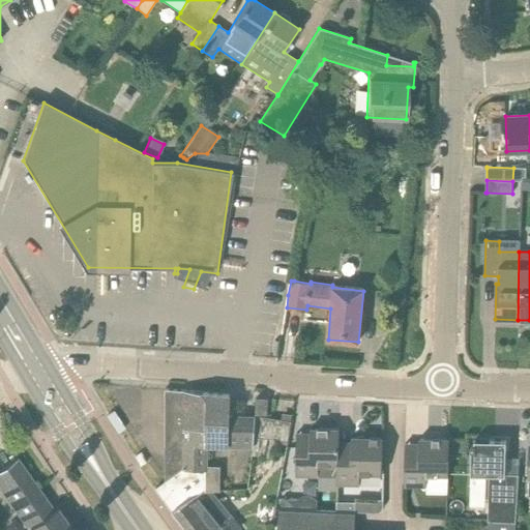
[(155,489),(172,510),(197,491),(201,491),(202,469),(203,446),(203,443),(201,443),(206,393),(165,389),(165,482),(155,489)]
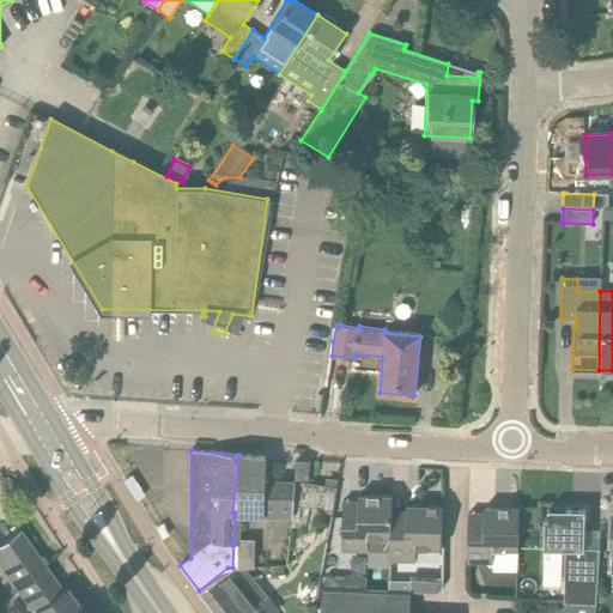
[(265,457),(238,455),(232,513),(235,513),(235,516),(292,517),(293,507),(295,484),(263,483),(265,457)]
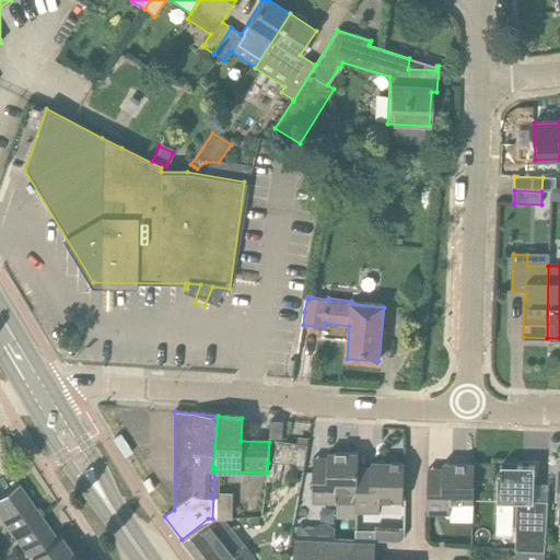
[(281,440),(282,421),(271,421),(269,439),(281,440)]
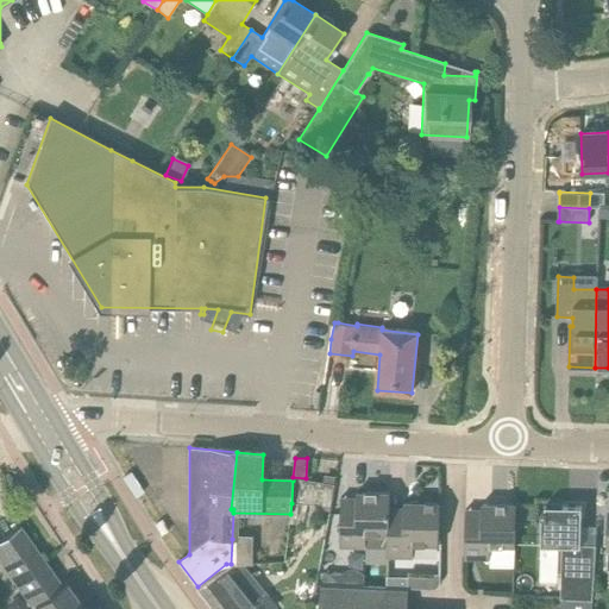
[(334,485),(293,481),(292,503),(315,506),(331,508),(334,485)]
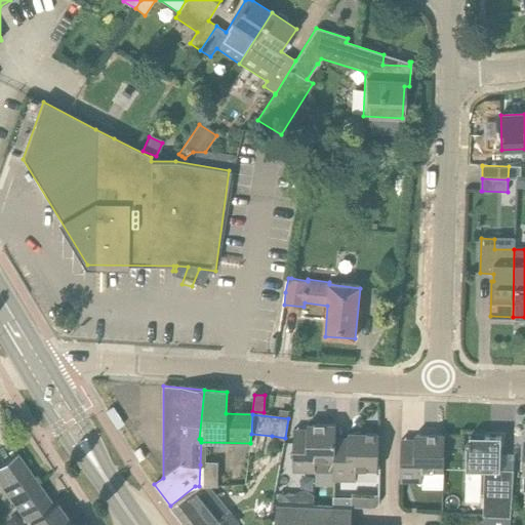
[(292,474),(331,474),(332,471),(333,426),(307,426),(307,436),(306,436),(306,437),(295,437),(295,436),(293,436),(292,474)]
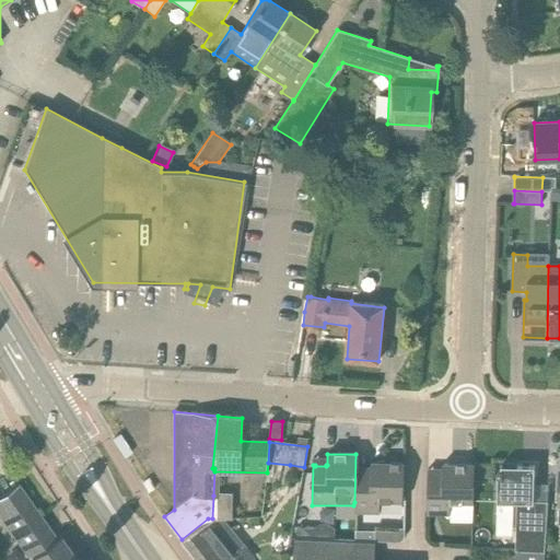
[(358,454),(356,454),(354,502),(353,505),(357,505),(356,514),(380,515),(380,506),(381,506),(381,502),(403,502),(404,464),(371,463),(371,474),(370,474),(370,475),(359,475),(359,474),(358,474),(358,454)]
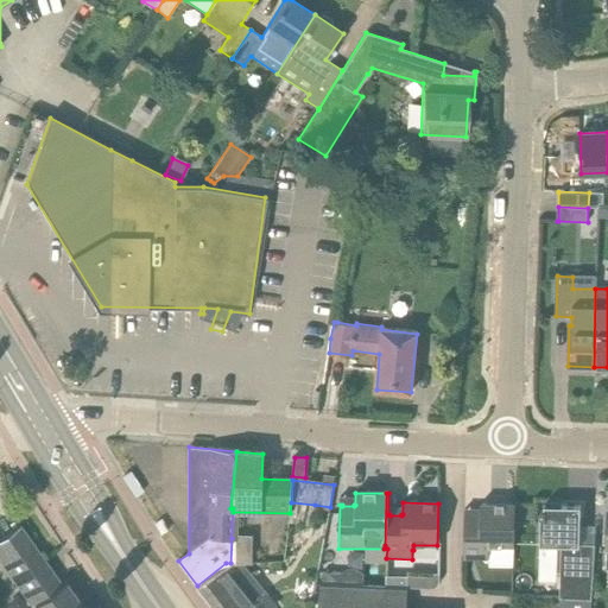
[(306,526),(308,517),(314,517),(315,505),(291,502),(290,513),(289,524),(306,526)]
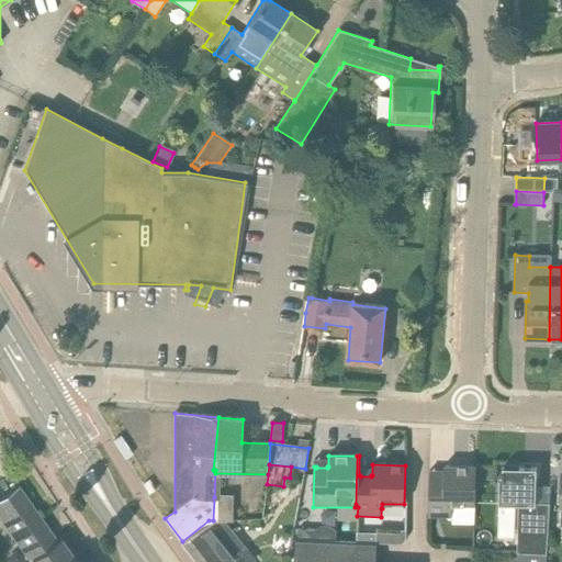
[(427,517),(450,518),(451,510),(474,512),(475,489),(475,467),(444,467),(444,479),(442,479),(442,480),(430,480),(430,478),(429,478),(427,517)]
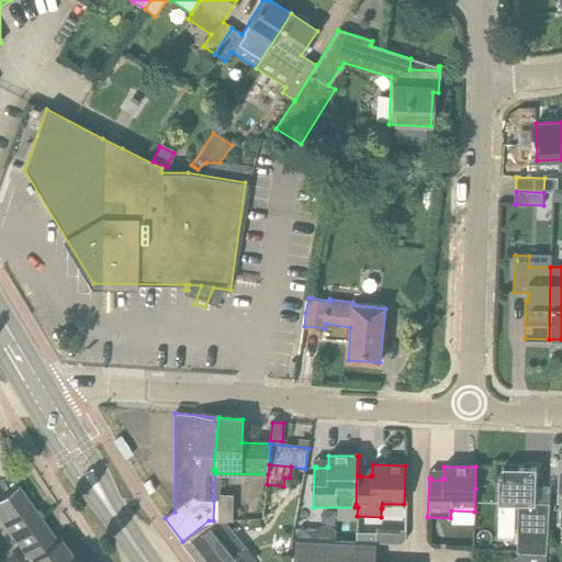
[(476,480),(493,480),(493,468),(476,468),(476,480)]
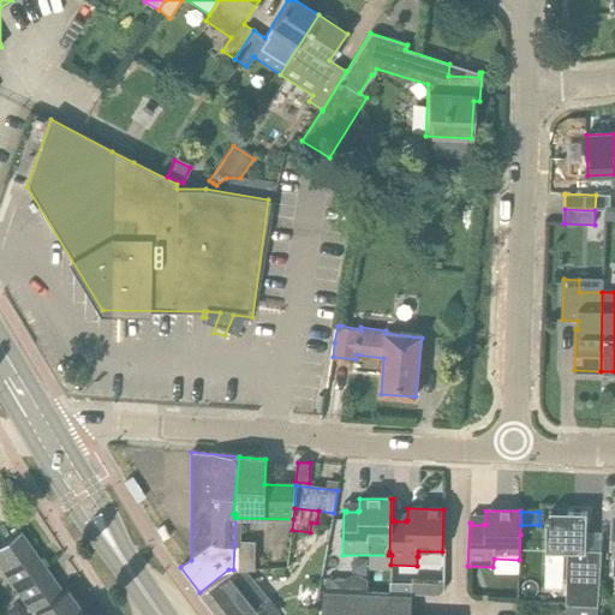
[(586,553),(587,513),(581,513),(581,512),(573,512),(568,512),(568,518),(553,518),(553,545),(553,551),(571,553),(567,601),(567,604),(597,603),(601,553),(586,553)]
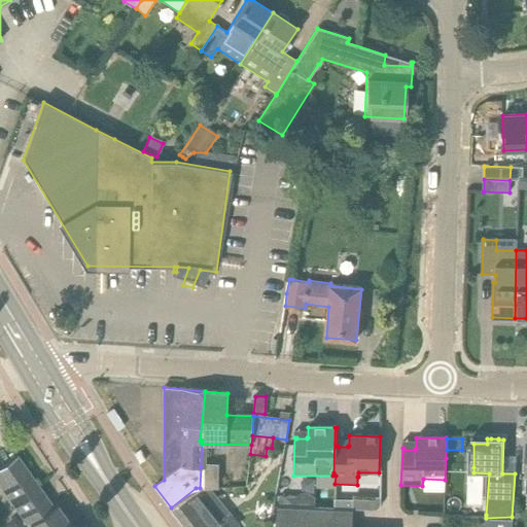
[(70,526),(72,526),(71,526),(57,505),(49,512),(40,499),(44,496),(16,456),(0,467),(0,486),(29,526),(28,526),(70,526)]
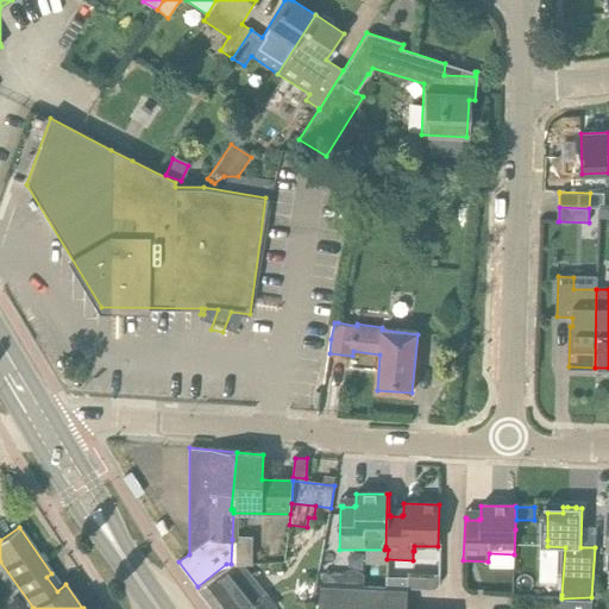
[(231,564),(233,564),(252,565),(252,552),(237,552),(237,539),(232,539),(231,564)]
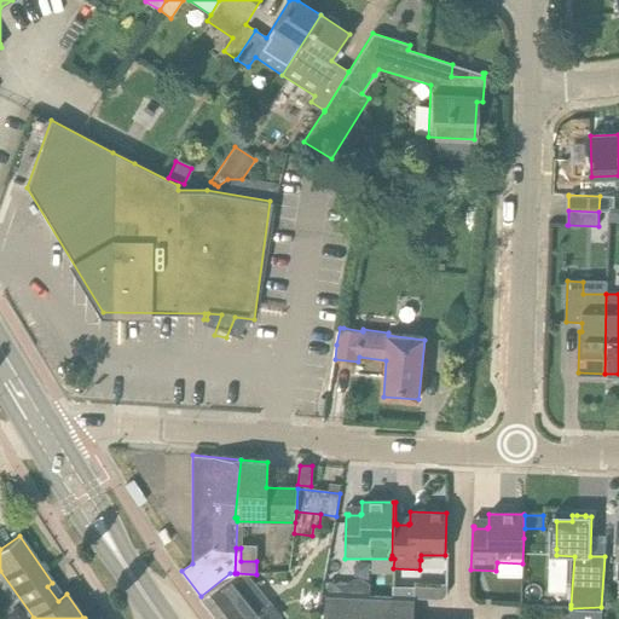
[(279,618),(282,618),(270,603),(254,615),(243,602),(254,594),(237,573),(235,573),(230,573),(201,596),(219,618),(279,618)]
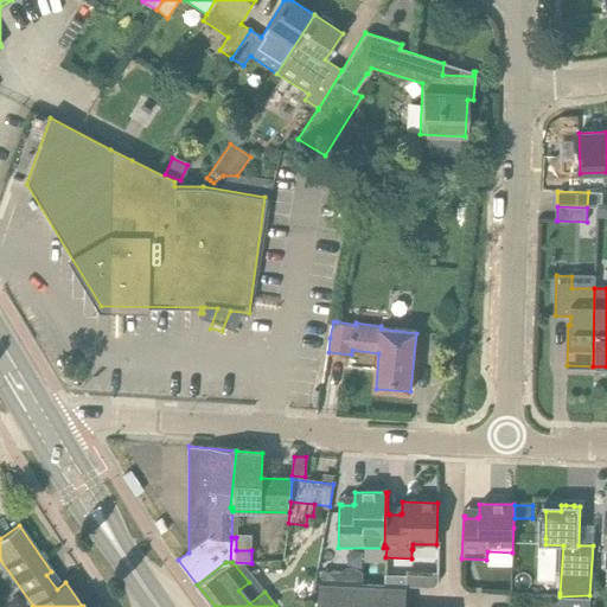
[(340,573),(321,572),(321,582),(339,582),(340,573)]
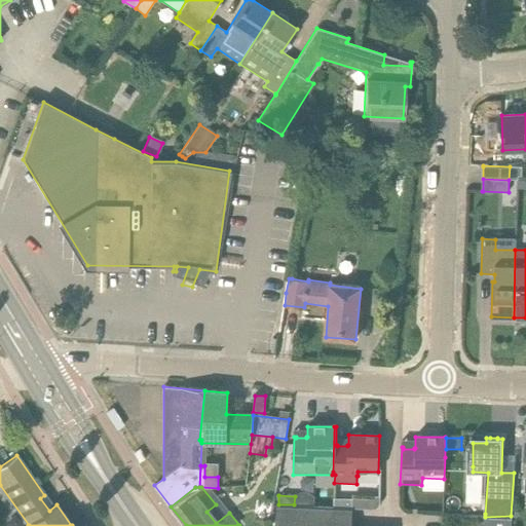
[(352,508),(352,498),(335,498),(334,506),(352,508)]
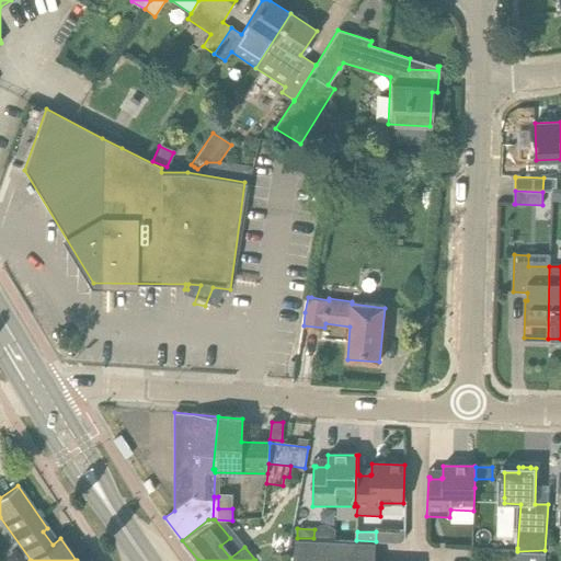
[(293,560),(374,560),(376,541),(356,540),(313,538),(297,538),(295,538),(293,560)]
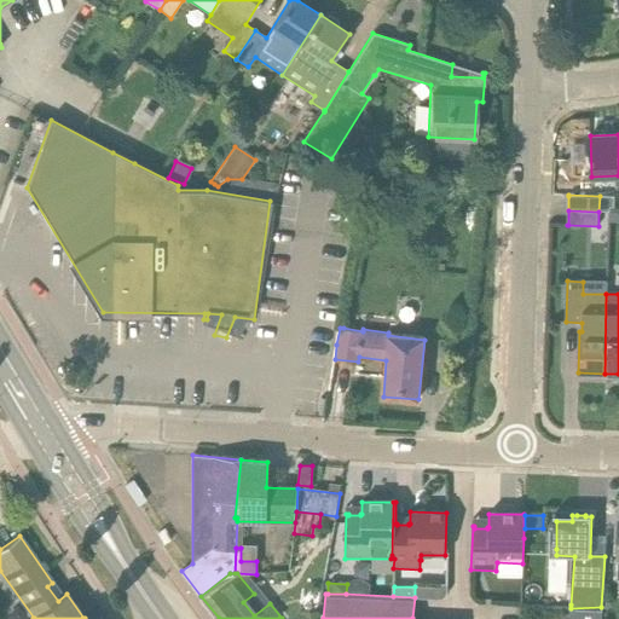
[(570,618),(600,618),(601,607),(571,608),(570,618)]
